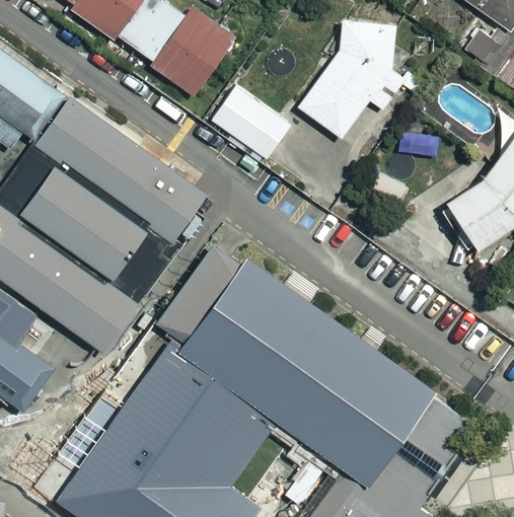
[(66,0),(75,6),(71,12),(113,42),(118,35),(155,62),(152,66),(195,95),(234,39),(189,6),(182,14),(162,0),(66,0)]
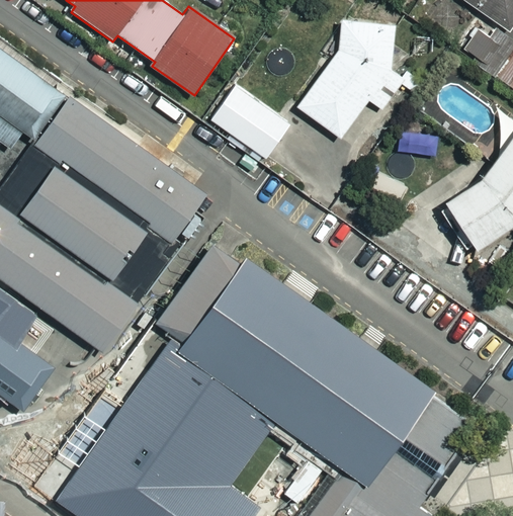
[(512,45),(512,33),(506,28),(512,17),(512,0),(417,0),(407,14),(494,73),(512,45)]
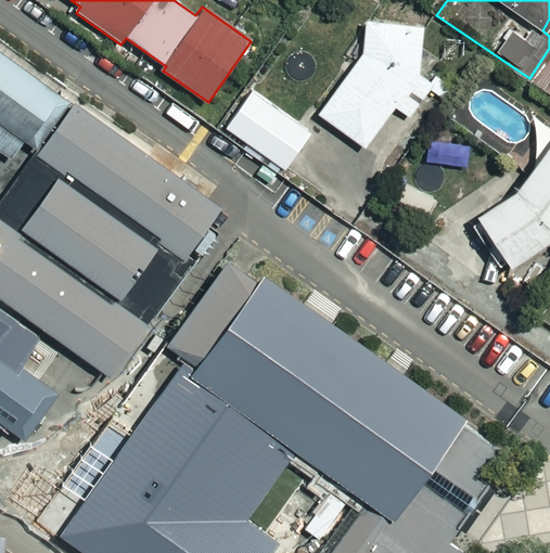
[(424,25),(368,17),(363,52),(318,115),(366,149),(396,105),(410,114),(430,87),(417,78),(424,25)]
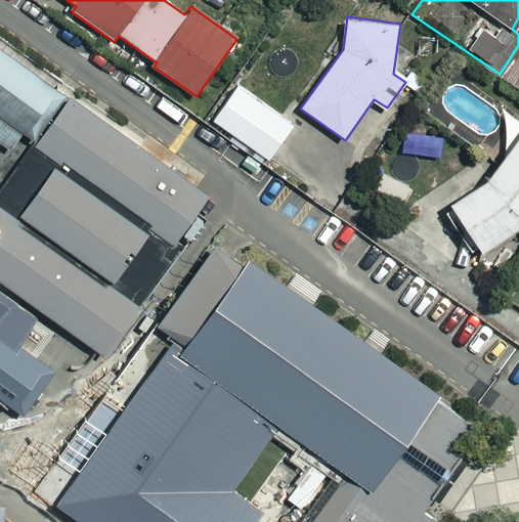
[(51,88),(0,52),(0,124),(17,136),(51,88)]
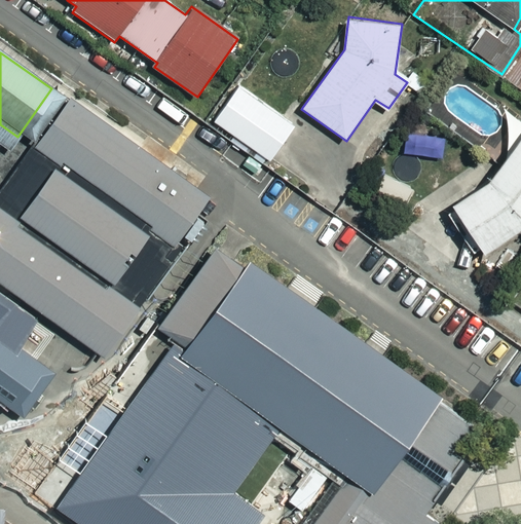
[(520,88),(520,57),(506,78),(520,88)]
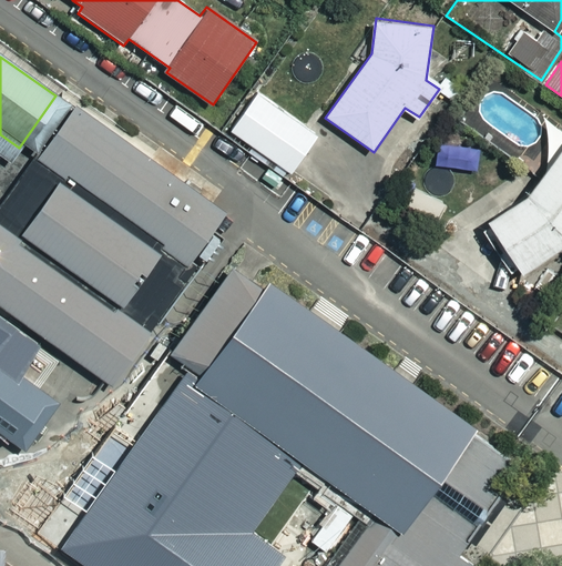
[(318,137),(258,94),(232,131),(292,173),(318,137)]
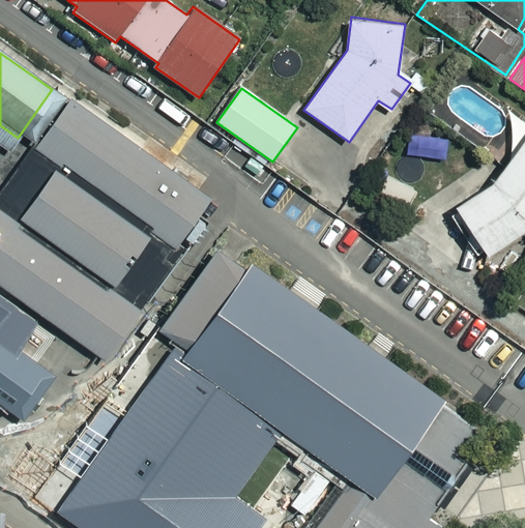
[(203,198),(56,95),(24,142),(171,244),(203,198)]
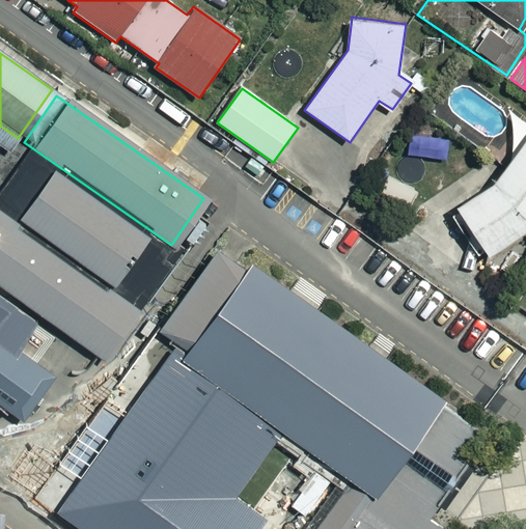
[(458,156),(438,139),(420,159),(439,176),(458,156)]
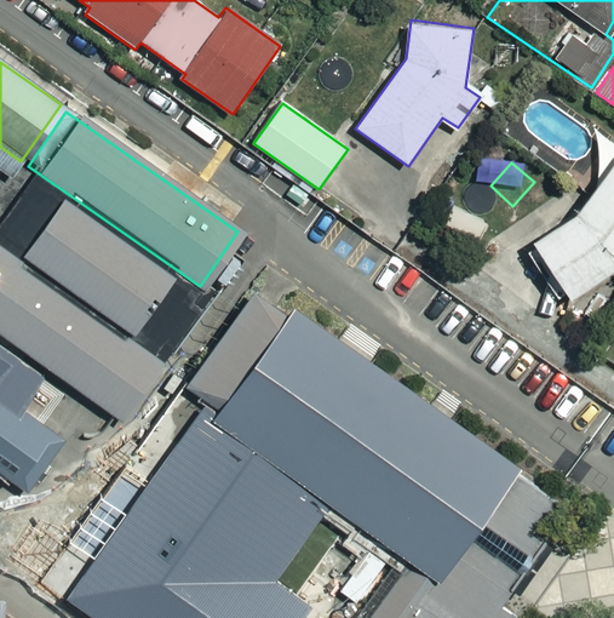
[(573,299),(613,274),(613,170),(580,215),(537,240),(573,299)]
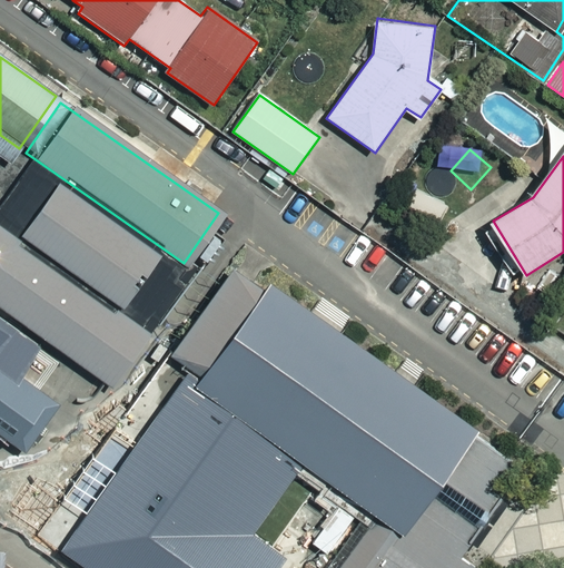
[(157,252),(49,176),(11,229),(119,304),(157,252)]
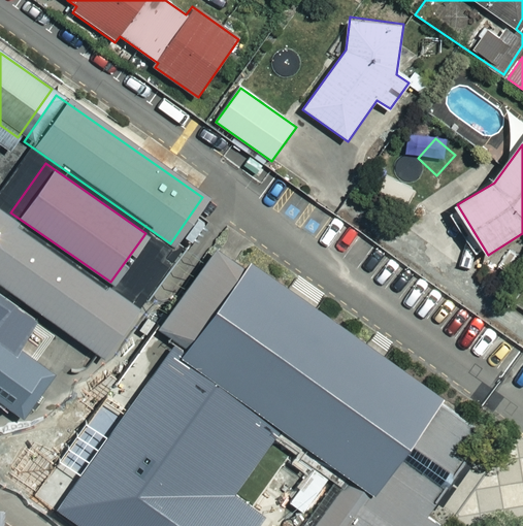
[(131,298),(0,206),(0,284),(95,350),(131,298)]
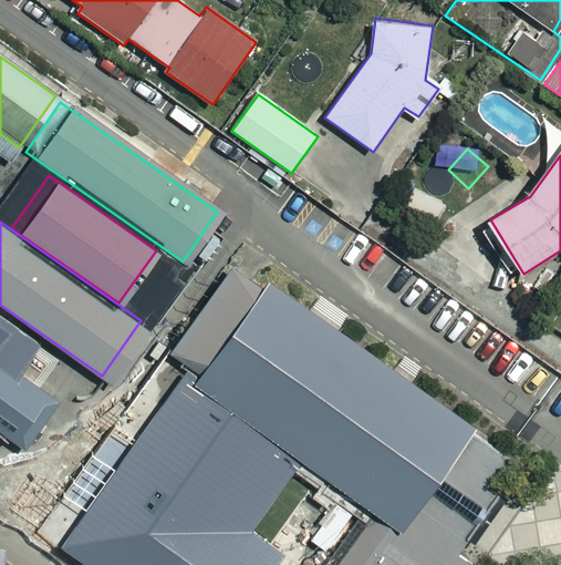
[(373,513),(336,564),(466,564),(496,523),(538,464),(246,256),(180,348),(209,369),(196,387),(243,421),(373,513)]
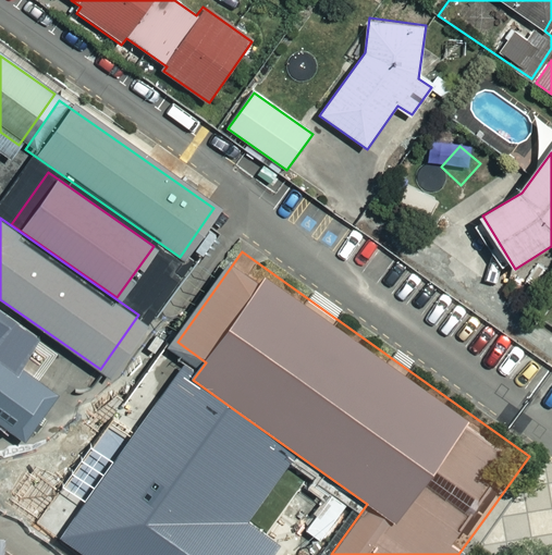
[(0,432),(8,438),(45,384),(0,353),(0,324),(4,318),(0,315),(0,432)]
